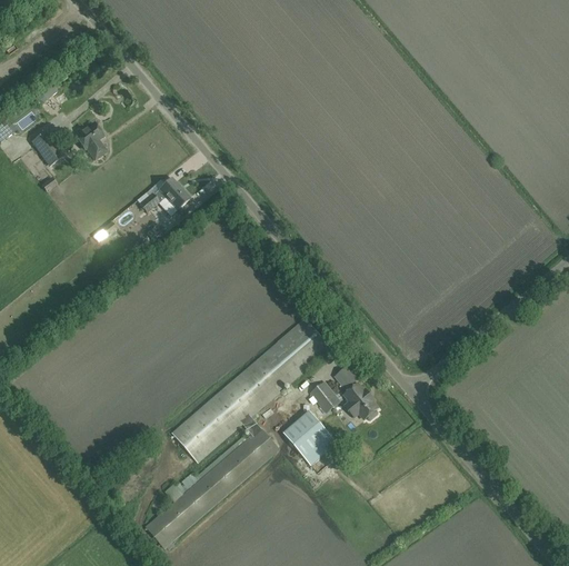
[(37,93),(43,101),(50,95),(43,87),(37,93)]
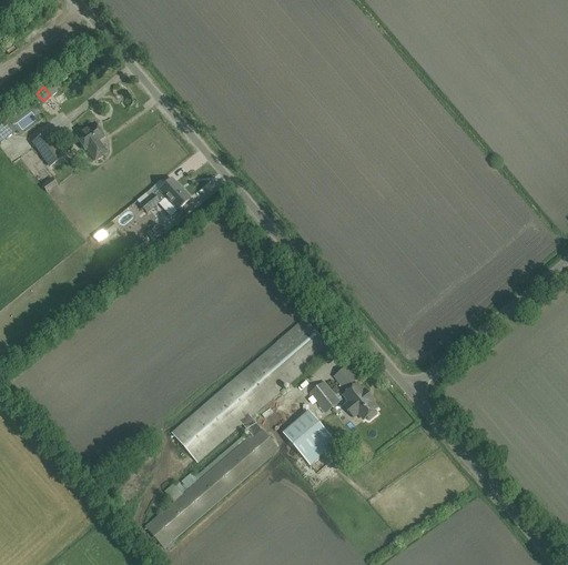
[(103,134),(94,121),(75,135),(84,148),(87,147),(94,158),(107,150),(100,141),(98,139),(103,134)]
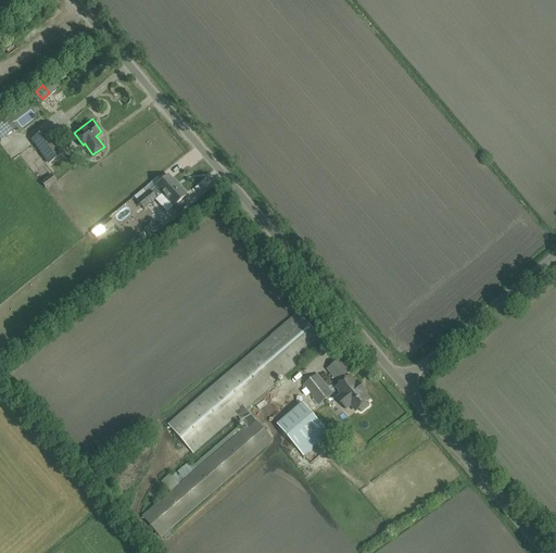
[(32,137),(49,161),(62,151),(45,127),(32,137)]
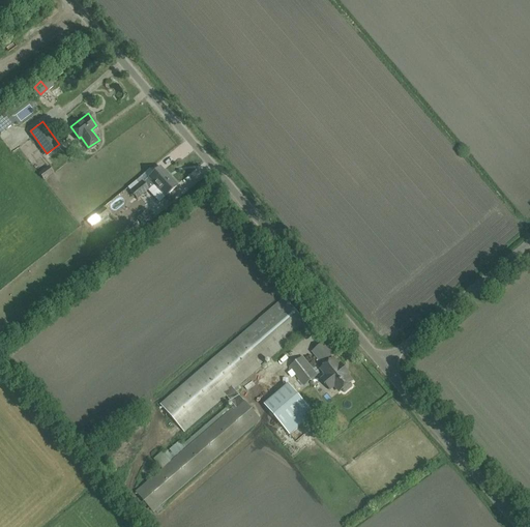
[(49,164),(38,171),(43,178),(54,170),(49,164)]
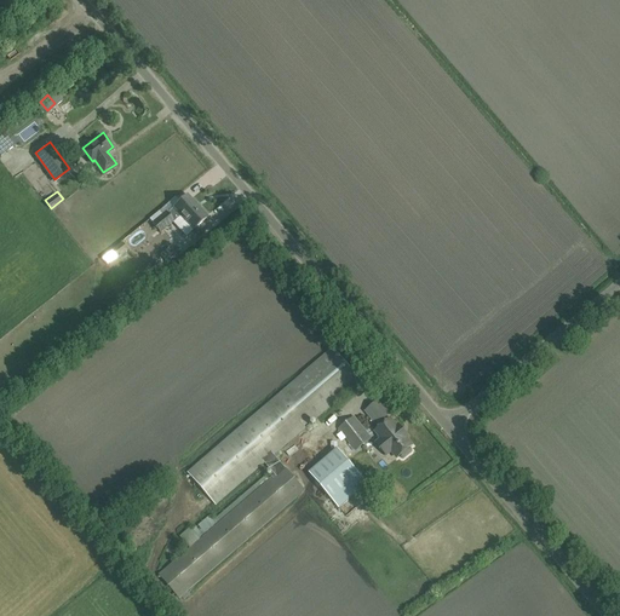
[(193,226),(207,213),(187,191),(167,211),(166,208),(151,220),(160,230),(179,213),(193,226)]
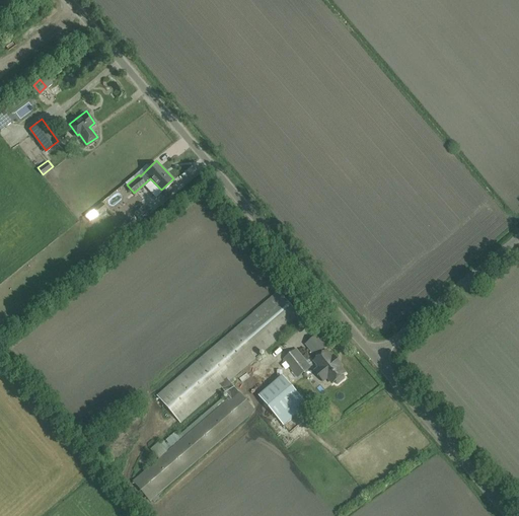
[(120,187),(104,195),(112,206),(127,199),(120,187)]
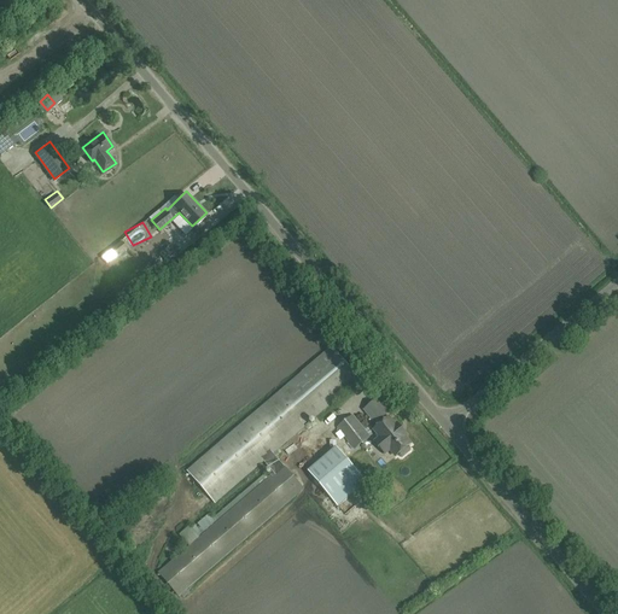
[(117,252),(127,245),(121,238),(111,245),(117,252)]
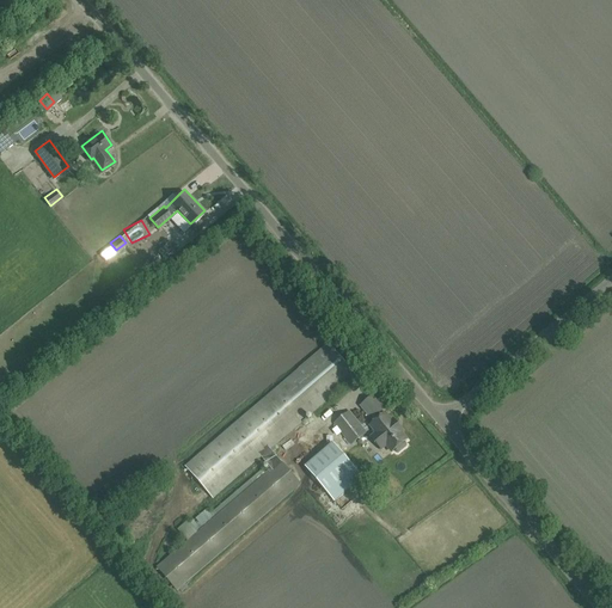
[(166,241),(158,249),(164,257),(165,256),(166,258),(173,252),(172,251),(172,250),(166,241)]
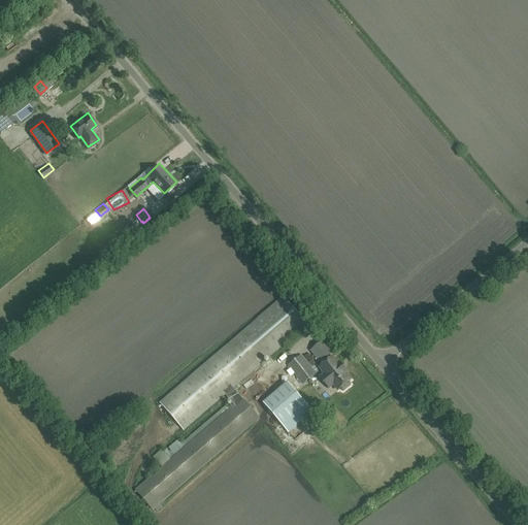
[(232,385),(306,321),(284,295),(160,400),(184,427),(225,391),(234,402),(136,487),(152,506),(259,416),(241,396),(232,385)]
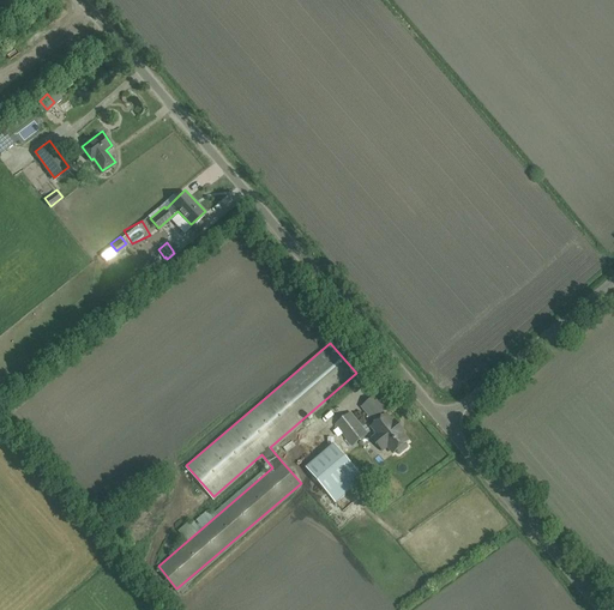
[(395,418),(392,421),(385,412),(383,410),(386,406),(386,405),(391,402),(380,388),(361,404),(373,418),(373,417),(375,421),(372,423),(378,432),(373,436),(381,447),(387,444),(393,451),(396,448),(397,451),(399,451),(407,445),(407,442),(405,441),(408,439),(402,432),(404,429),(395,418)]
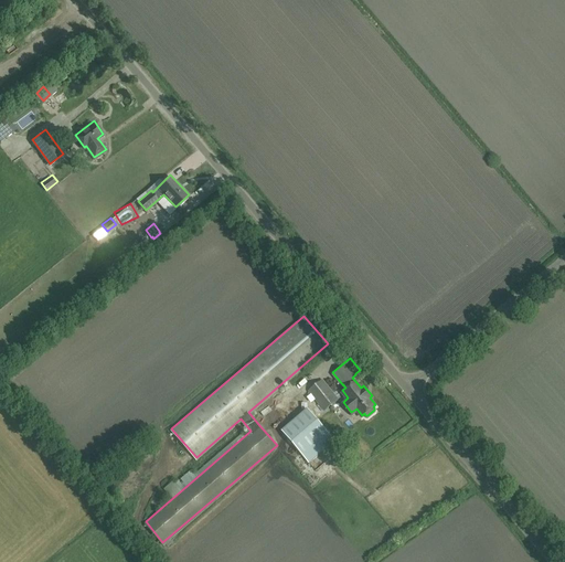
[(323,409),(338,398),(322,377),(308,389),(323,409)]
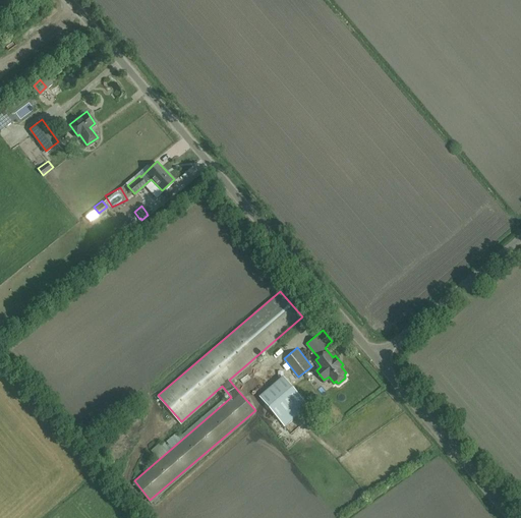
[(284,375),(258,395),(284,425),(309,405),(284,375)]
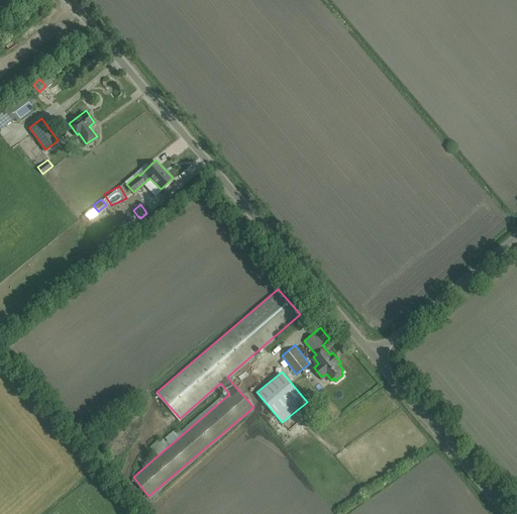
[(176,425),(153,444),(159,450),(181,431),(176,425)]
